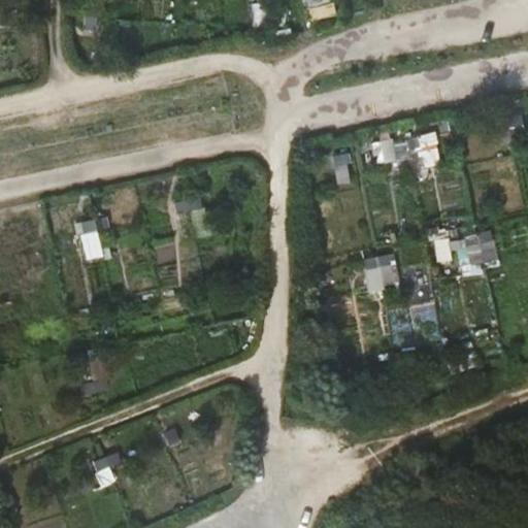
[(306,0),(310,18),(336,12),(333,0),(306,0)]
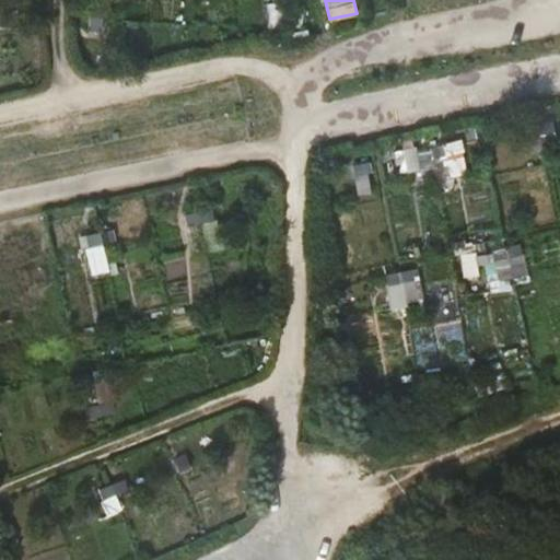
[(408,177),(467,170),(464,141),(405,149),(408,177)]
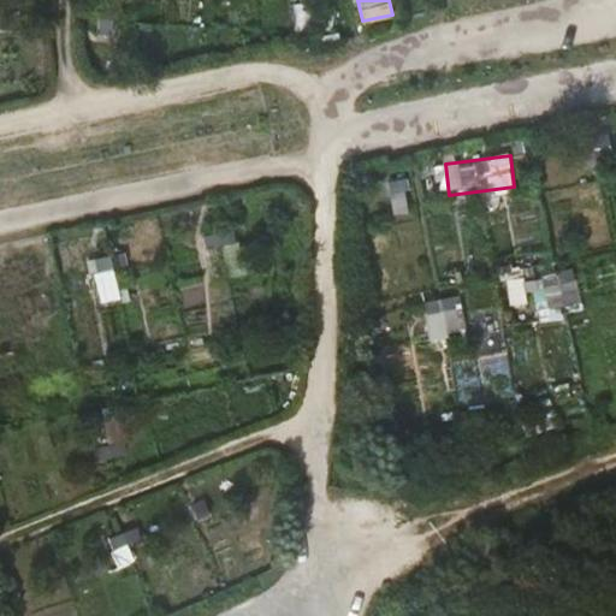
[(217,278),(247,268),(235,226),(203,236),(217,278)]
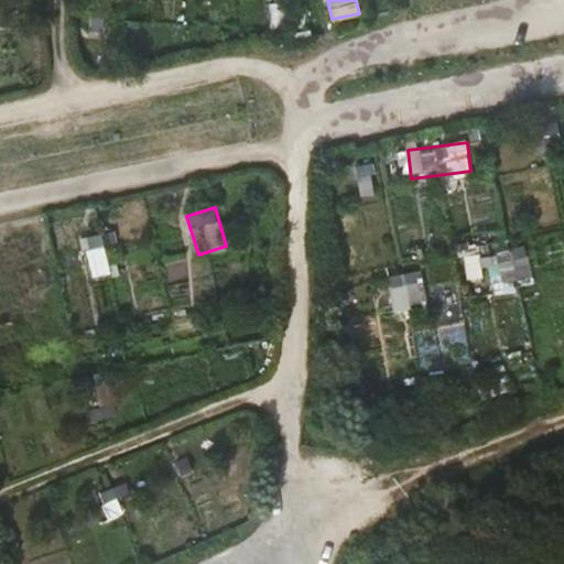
[(88,234),(89,277),(119,275),(117,232),(88,234)]
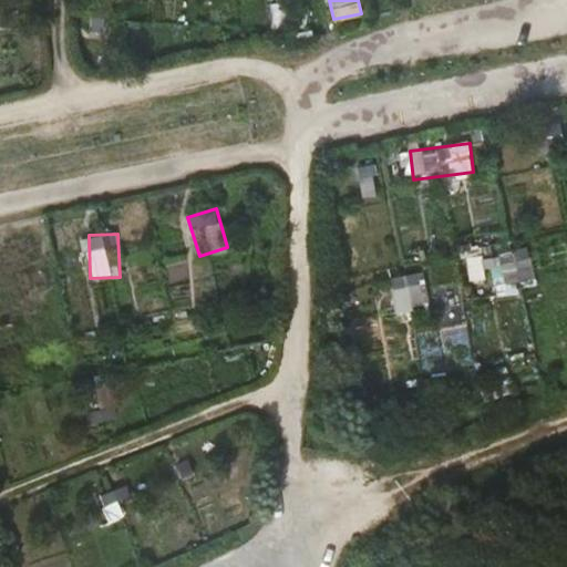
[(495,277),(497,295),(518,292),(517,279),(534,278),(531,248),(467,255),(470,279),(495,277)]
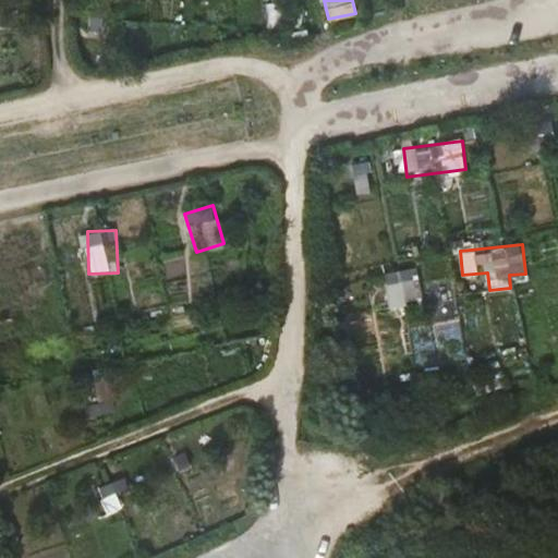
[(388,304),(422,300),(419,268),(384,271),(388,304)]
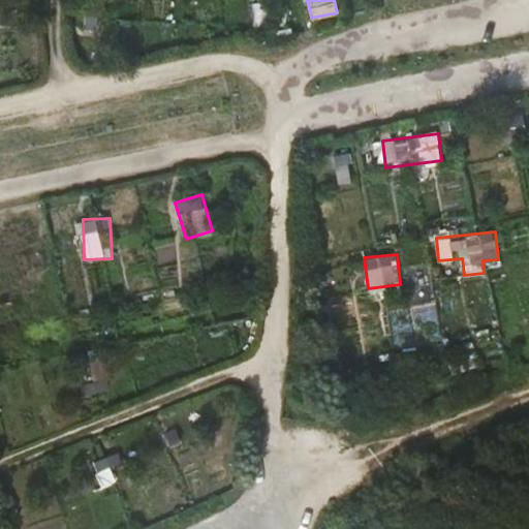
[(91,296),(105,296),(106,271),(92,270),(91,296)]
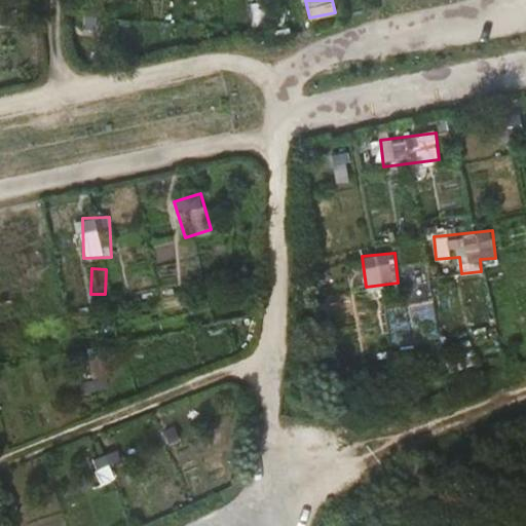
[(369,346),(389,340),(375,291),(354,297),(369,346)]
